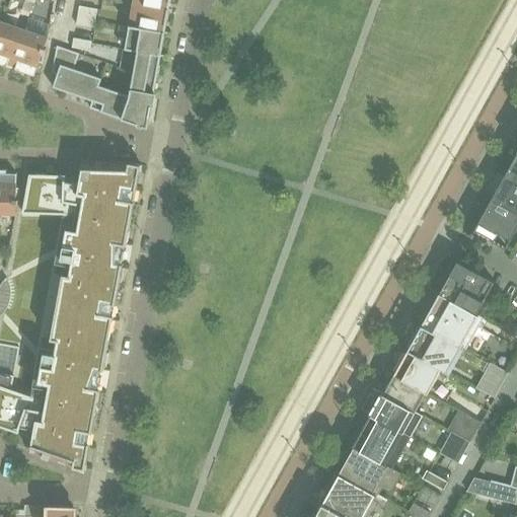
[(167,11),(169,0),(132,0),(132,5),(167,11)]
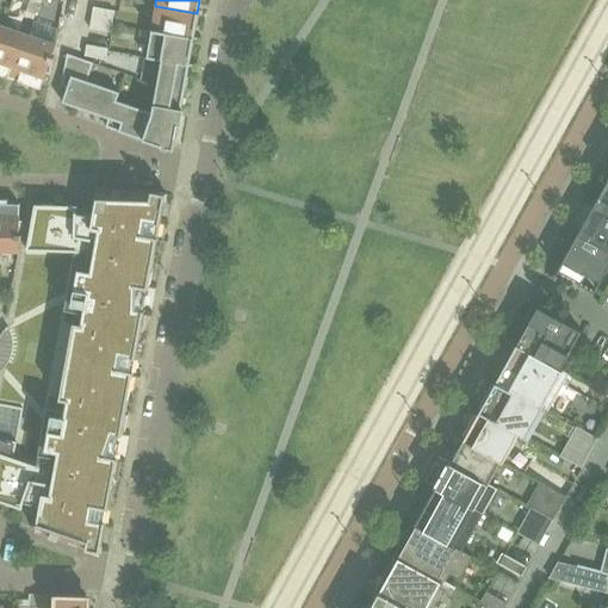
[(150,32),(192,41),(197,13),(155,6),(150,32)]
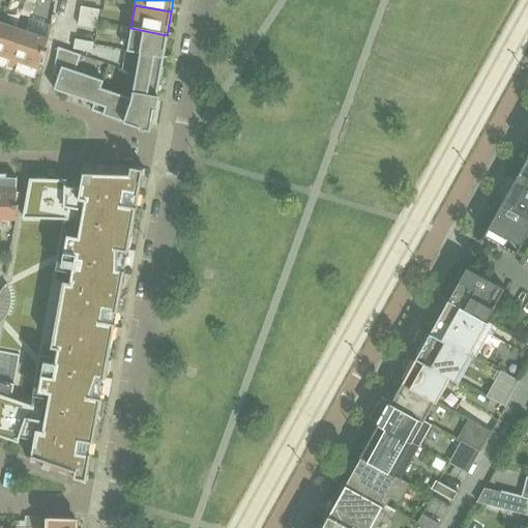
[(97,11),(80,8),(78,18),(96,21),(97,11)]
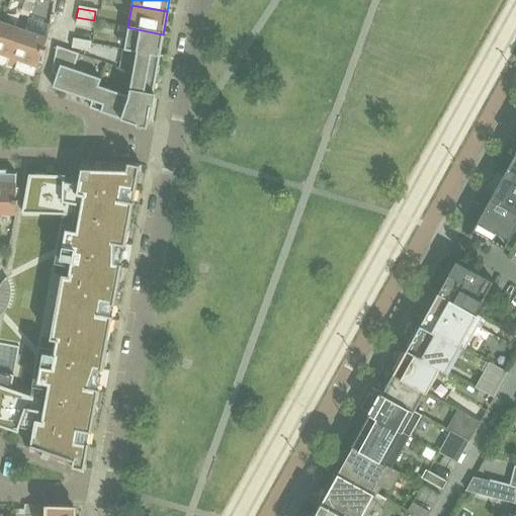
[(94,20),(76,17),(74,26),(92,29),(94,20)]
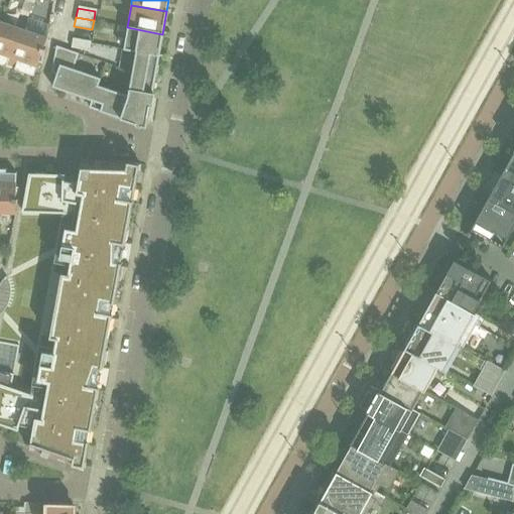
[(22,31),(1,24),(0,26),(0,66),(5,68),(6,66),(11,68),(11,66),(10,66),(22,31)]
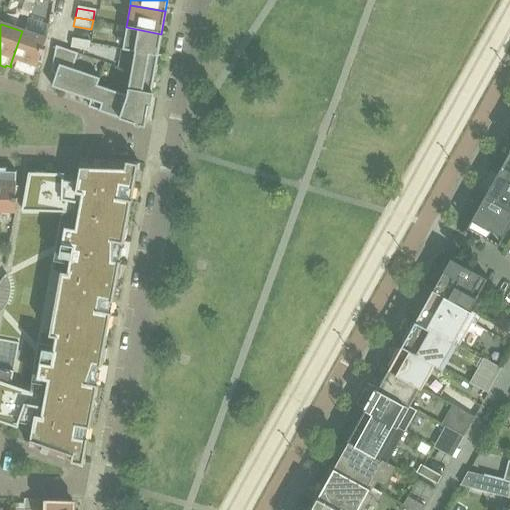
[(134,52),(157,56),(161,34),(126,27),(121,51),(134,53),(134,52)]
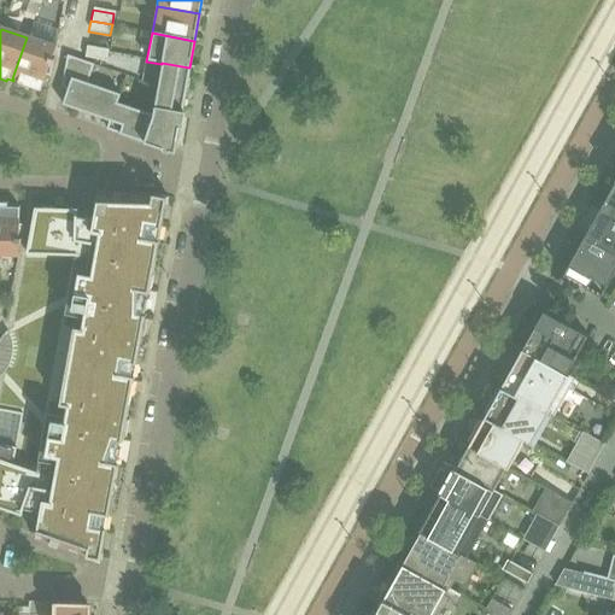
[(45,76),(48,78),(51,65),(52,60),(50,59),(54,47),(27,37),(12,78),(13,78),(13,81),(17,82),(16,85),(39,93),(45,76)]
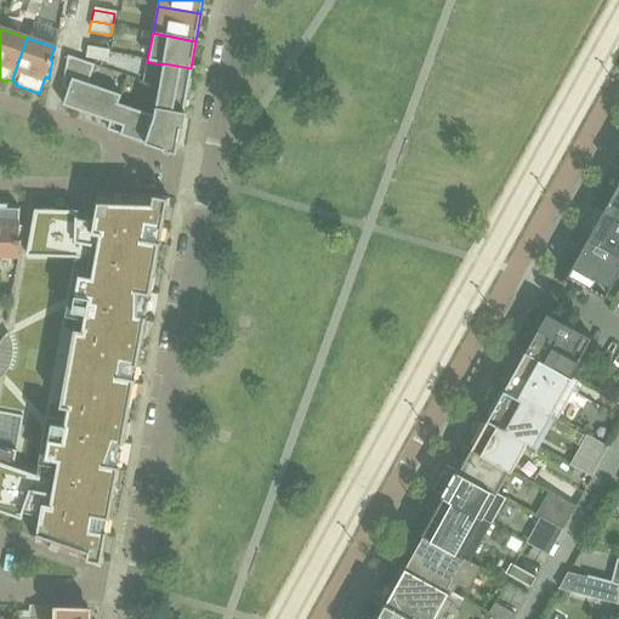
[(107,52),(86,47),(84,58),(106,63),(107,52)]
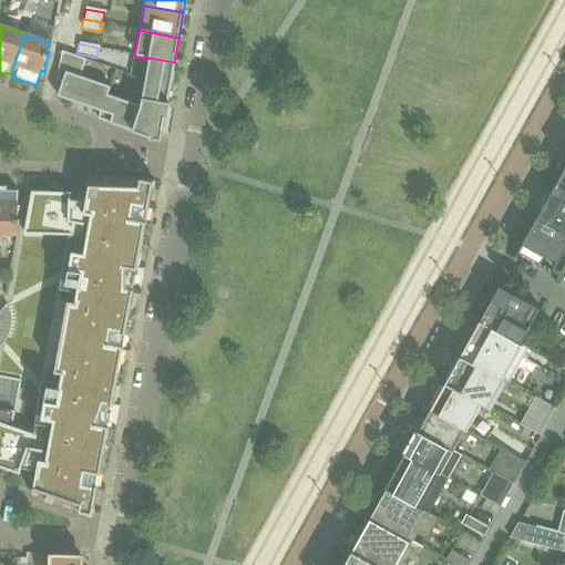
[(99,112),(96,120),(111,125),(119,100),(106,95),(109,88),(79,78),(84,61),(60,52),(54,82),(60,84),(55,98),(99,112)]
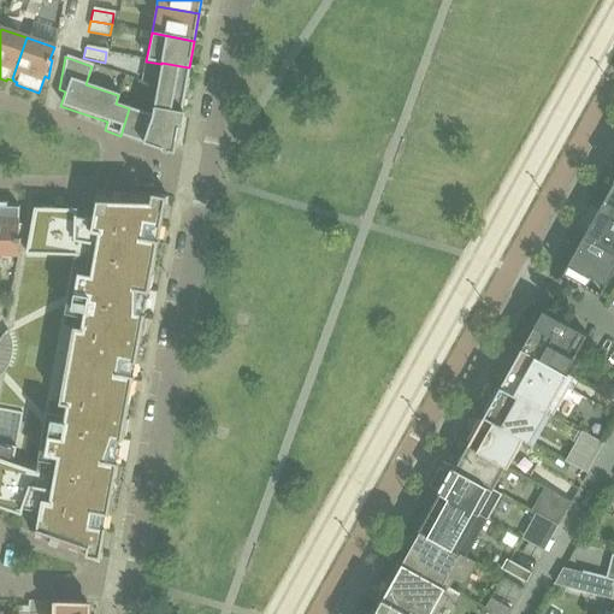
[(187,78),(189,68),(161,63),(161,64),(153,107),(181,113),(187,78)]
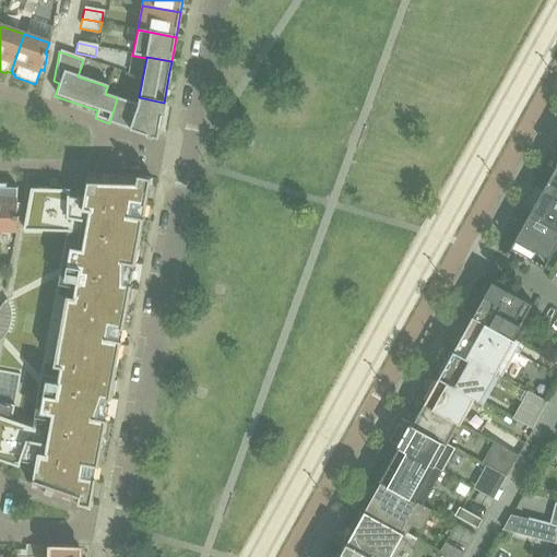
[(164,104),(164,103),(139,97),(138,105),(117,98),(109,123),(157,140),(164,104)]
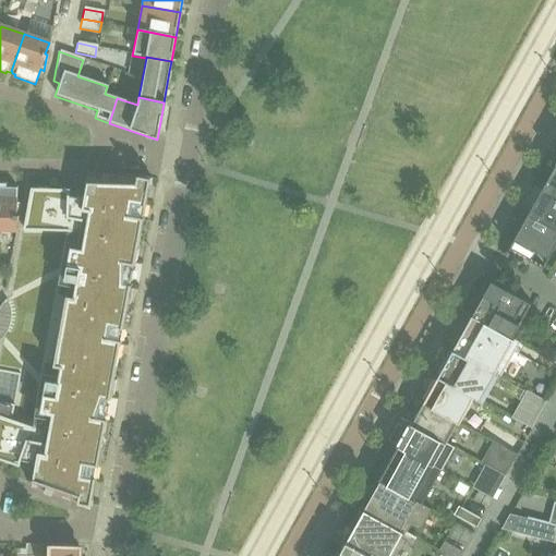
[(555,165),(552,162),(542,181),(545,182),(541,191),(555,198),(555,165)]
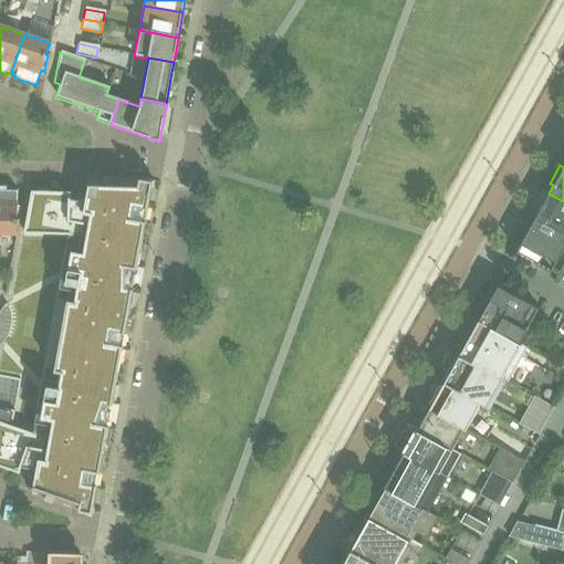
[(40,481),(43,482),(41,495),(79,509),(79,511),(92,513),(107,426),(96,424),(103,404),(111,406),(112,401),(114,401),(116,386),(115,386),(128,309),(131,310),(134,294),(132,294),(133,290),(125,288),(125,268),(136,269),(152,181),(139,179),(138,181),(89,179),(85,202),(83,202),(76,236),(86,236),(83,254),(71,252),(69,268),(69,270),(68,270),(65,284),(77,286),(74,302),(66,301),(54,372),(62,373),(59,388),(47,386),(44,397),(44,401),(41,419),(53,421),(50,440),(48,439),(40,481)]
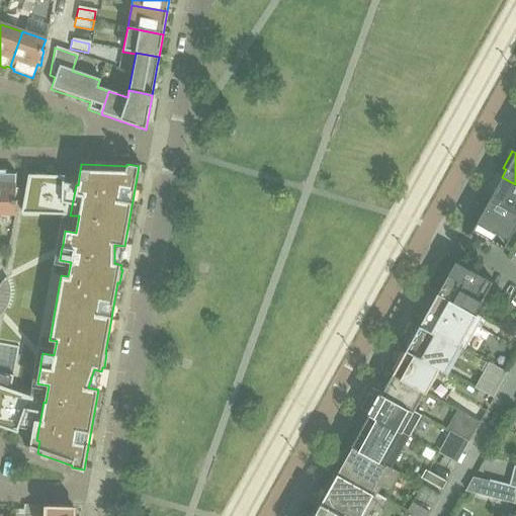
[(0,215),(14,216),(14,204),(16,204),(16,200),(18,189),(14,189),(15,175),(0,174),(0,215)]
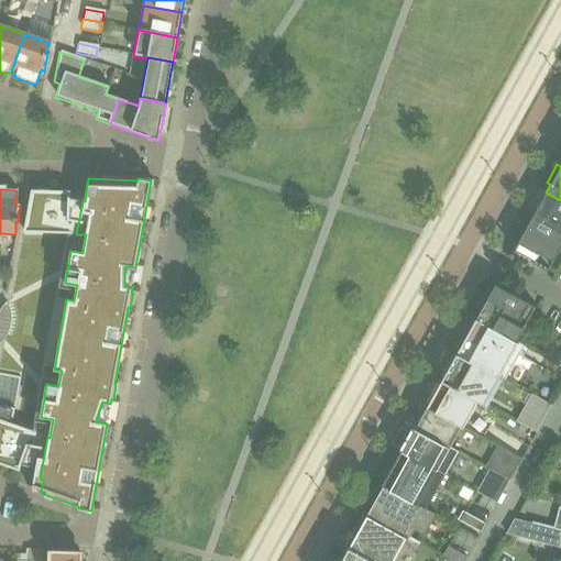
[(76,234),(83,201),(69,198),(69,191),(30,190),(22,233),(76,234)]
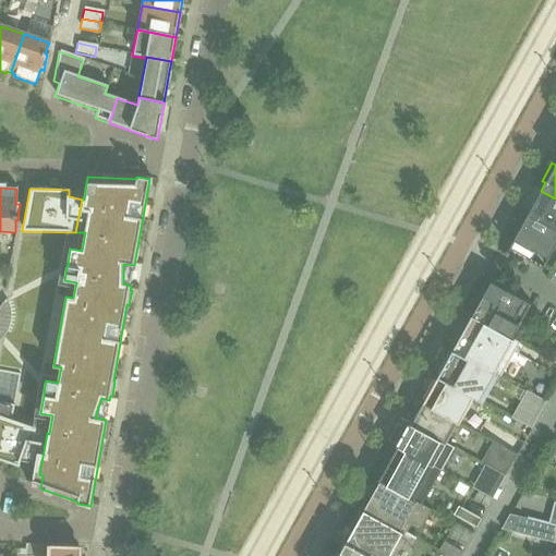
[(530,210),(527,216),(555,231),(555,198),(541,191),(533,205),(530,204),(528,209),(530,210)]
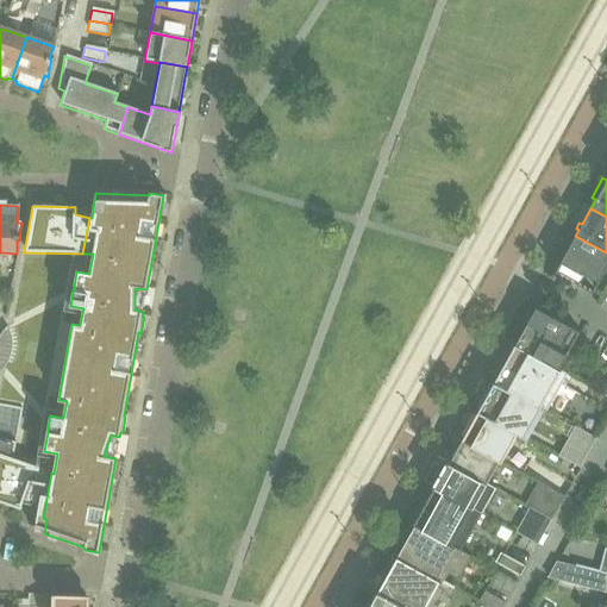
[(592,292),(606,263),(606,252),(575,236),(555,271),(592,292)]
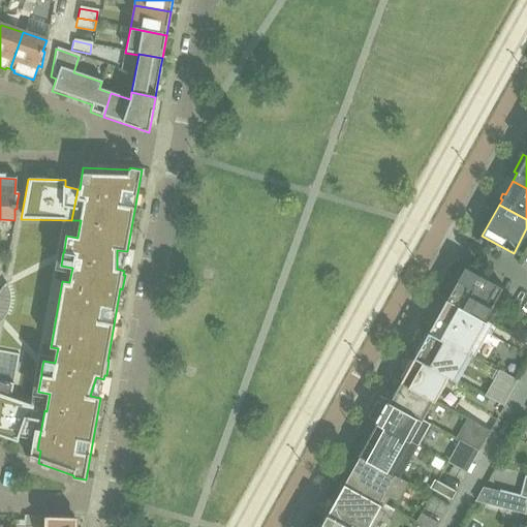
[(469,297),(491,309),(502,288),(464,268),(457,281),(473,289),(469,297)]
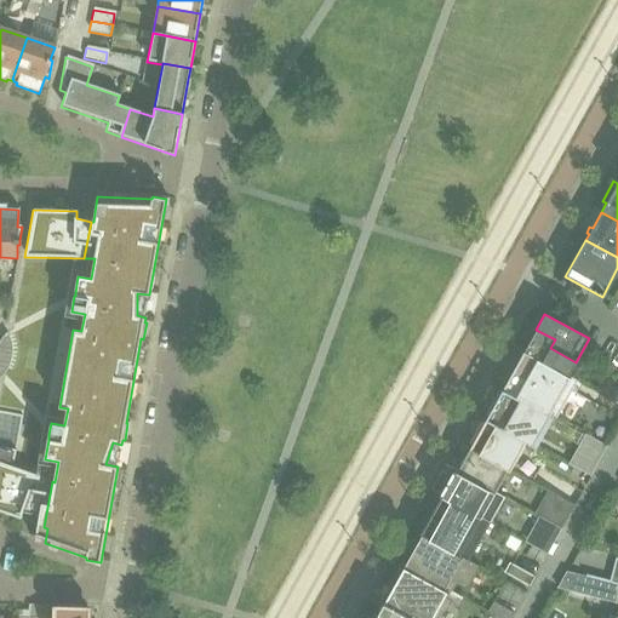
[(536,330),(524,352),(567,377),(576,362),(550,348),(555,339),(536,330)]
